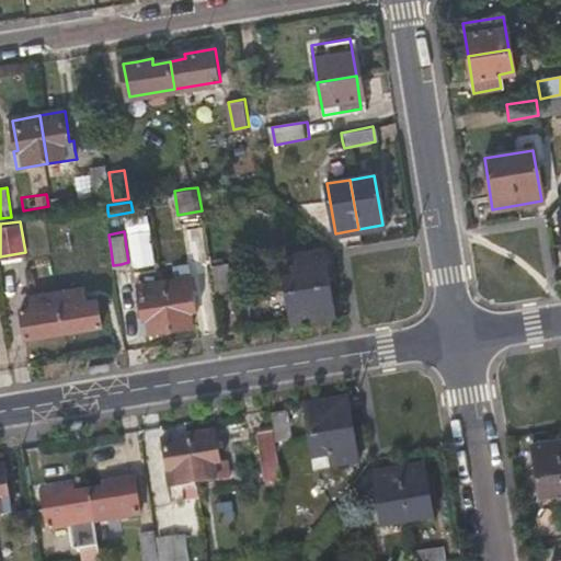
[(284,289),(327,283),(322,250),(278,258),(284,289)]
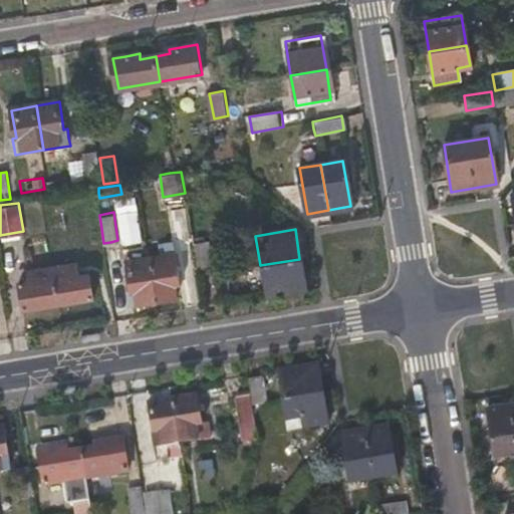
[(148,254),(155,301),(175,297),(172,279),(177,278),(171,240),(157,242),(159,253),(148,254)]
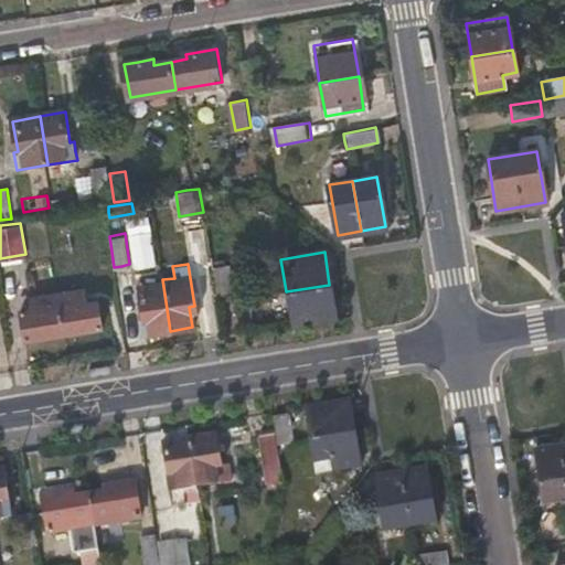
[(228,264),(220,265),(211,267),(215,297),(233,295),(228,264)]
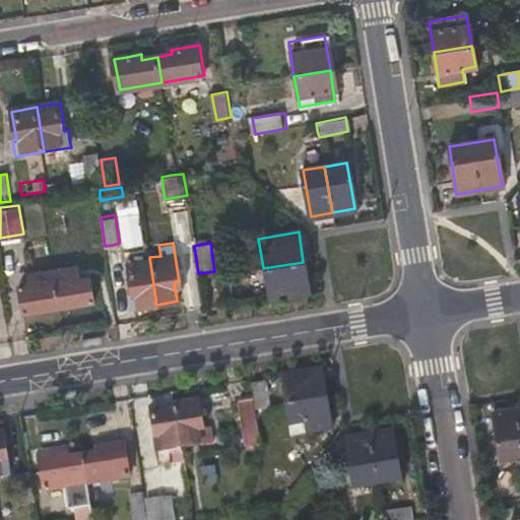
[(149,257),(142,258),(125,261),(129,290),(126,291),(129,309),(156,305),(149,257)]
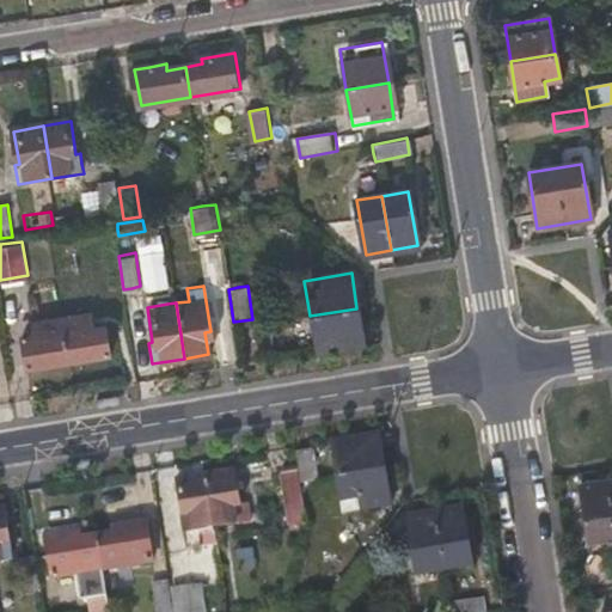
[(310,316),(310,317),(316,353),(362,346),(356,308),(310,316)]
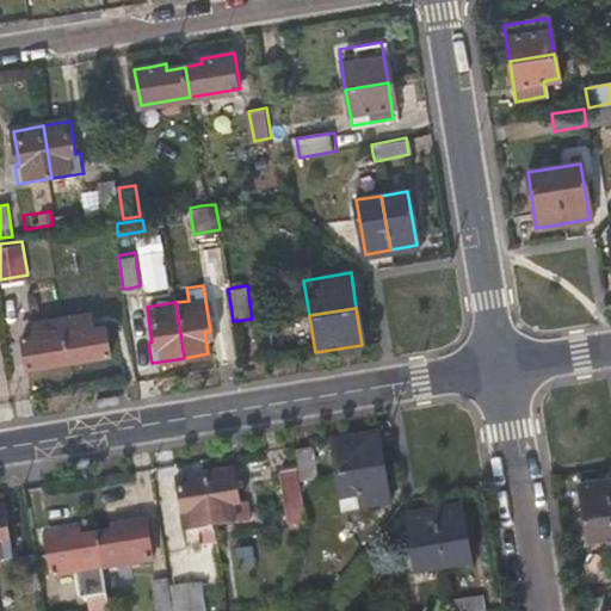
[(63,318),(71,359),(110,353),(106,327),(92,328),(88,314),(63,318)]
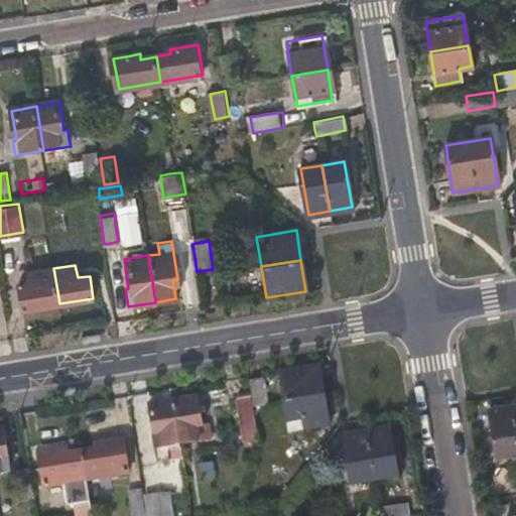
[(32,271),(33,278),(34,284),(21,286),(25,309),(59,303),(53,268),(32,271)]
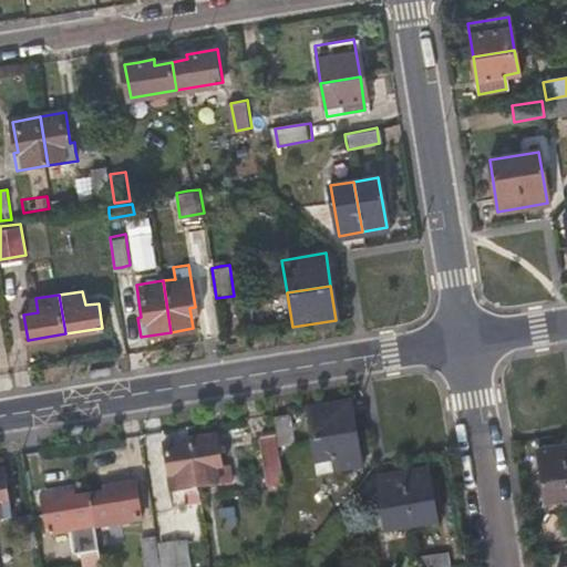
[(310,442),(354,435),(350,402),(305,410),(310,442)]
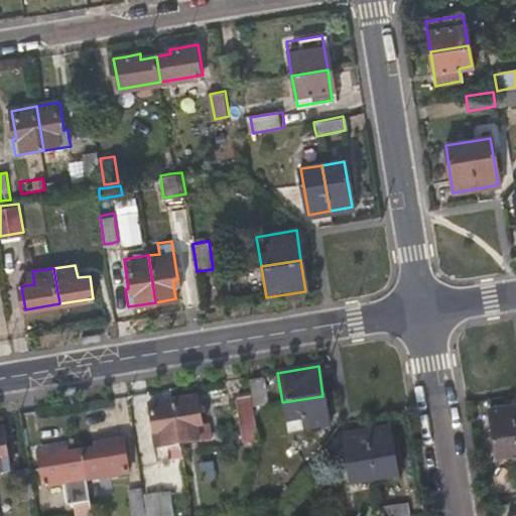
[(249,397),(251,407),(265,405),(261,380),(247,383),(249,397)]
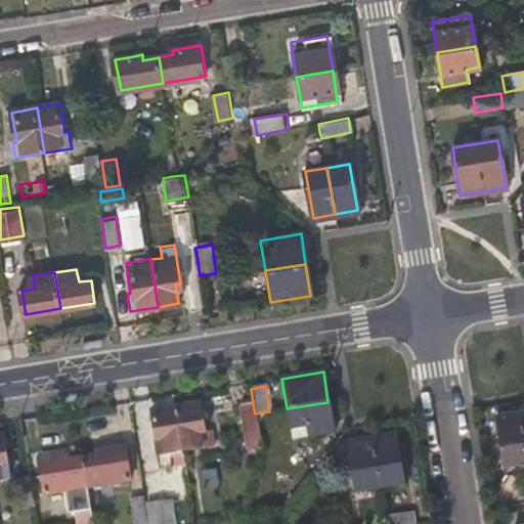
[(332,433),(328,402),(287,408),(292,440),(306,438),(307,436),(332,433)]
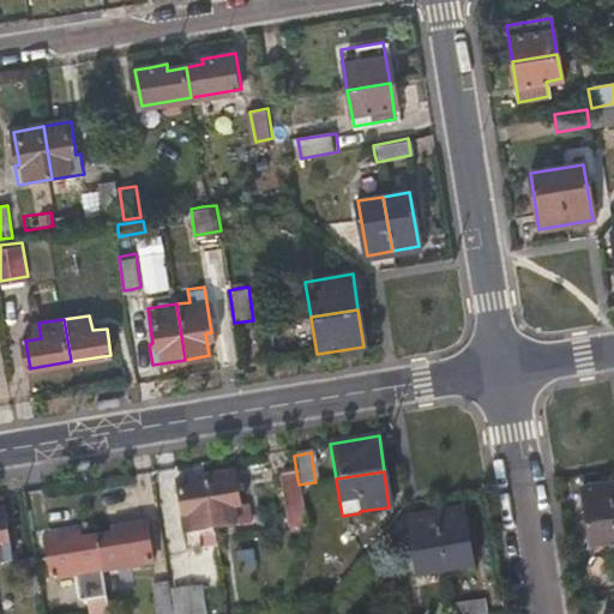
[(287,523),(305,519),(299,485),(296,473),(278,475),(287,523)]
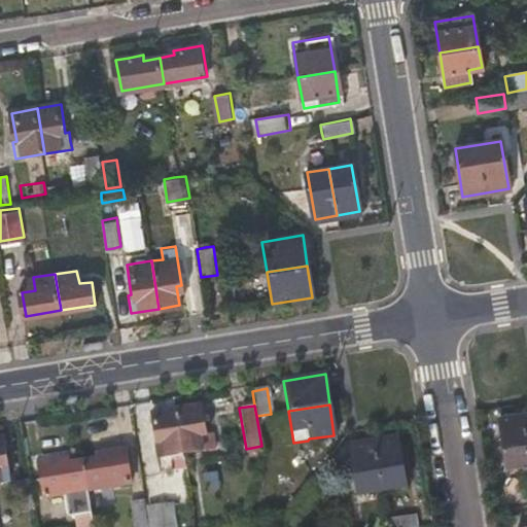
[(211,434),(209,434),(207,435),(204,416),(198,417),(196,407),(176,410),(183,453),(213,448),(211,434)]
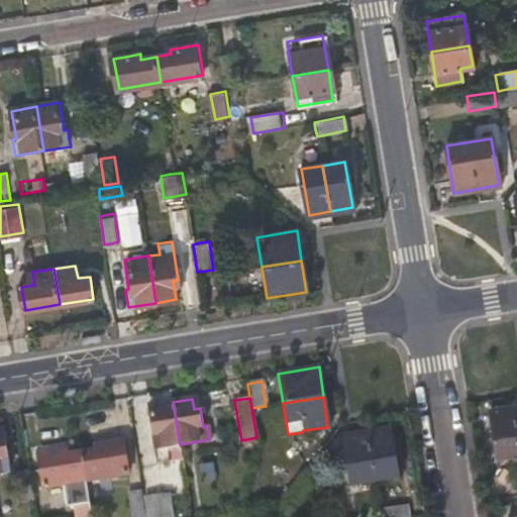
[(180,444),(173,402),(146,407),(156,458),(164,457),(163,447),(180,444)]
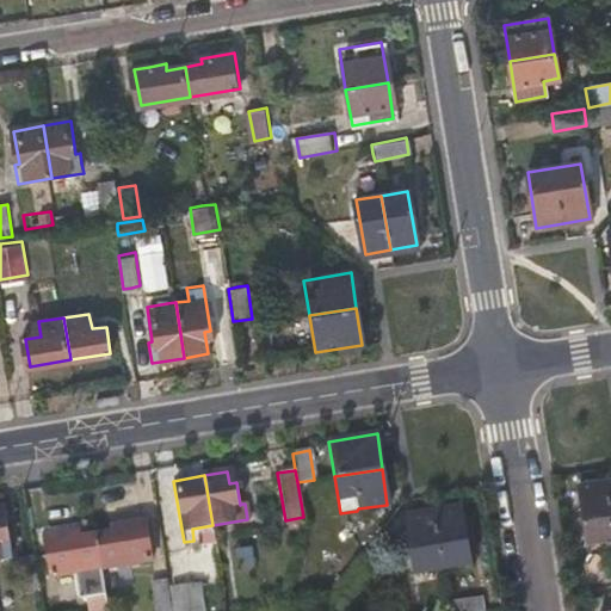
[(585,545),(610,541),(610,505),(608,483),(605,483),(575,489),(585,545)]
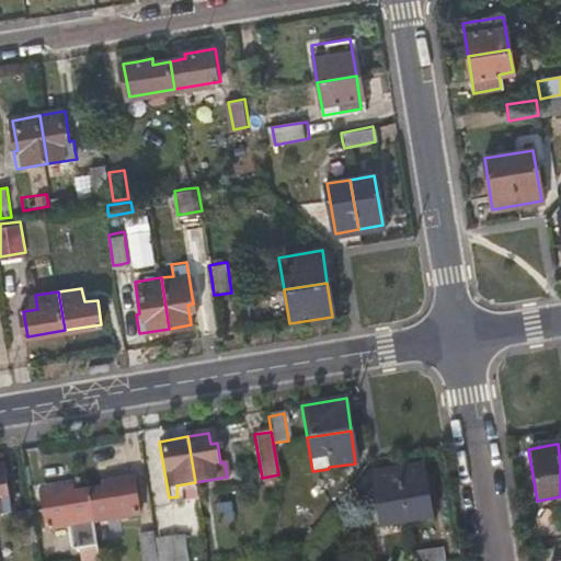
[(0,465),(0,512),(4,512),(9,507),(3,465),(0,465)]
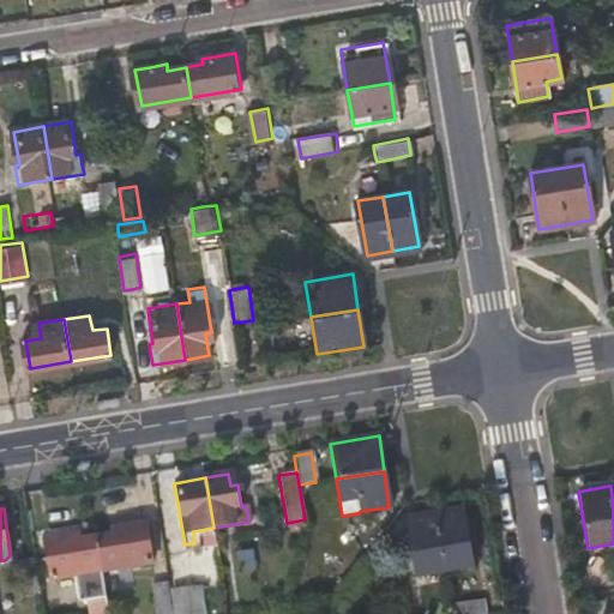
[(434,513),(443,570),(469,565),(459,510),(434,513)]
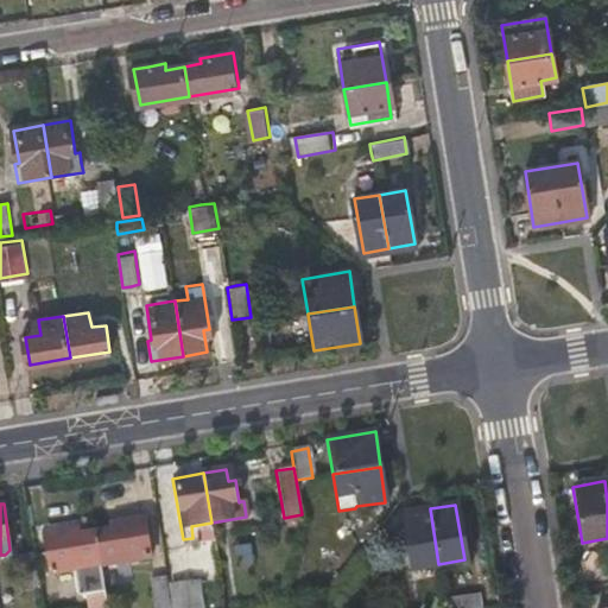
[(412,568),(438,564),(430,508),(403,512),(412,568)]
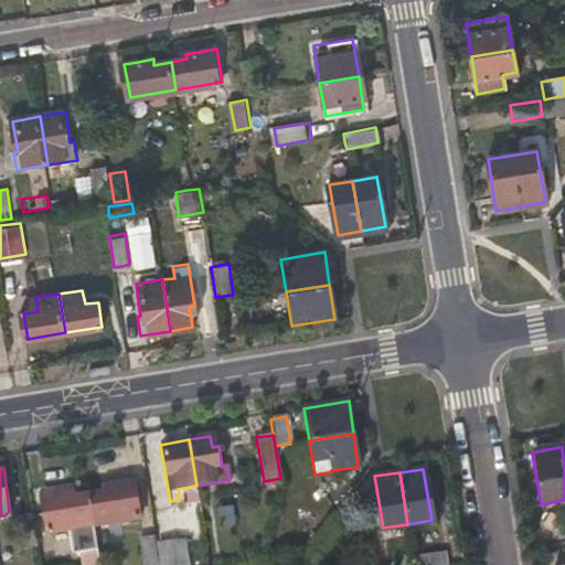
[(87,494),(93,526),(139,519),(132,480),(102,486),(104,491),(87,494)]
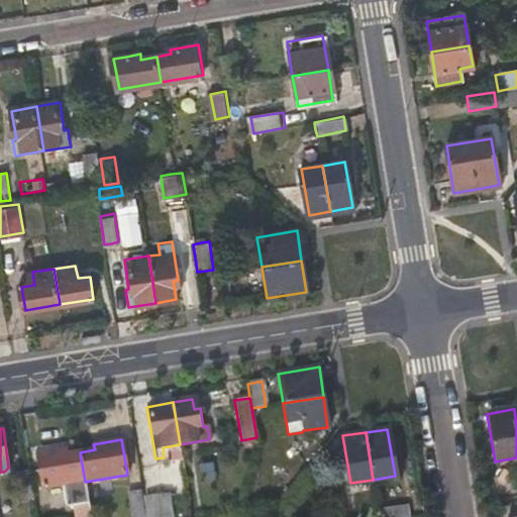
[(67,454),(66,451),(65,448),(35,453),(41,488),(63,485),(85,482),(80,452),(67,454)]
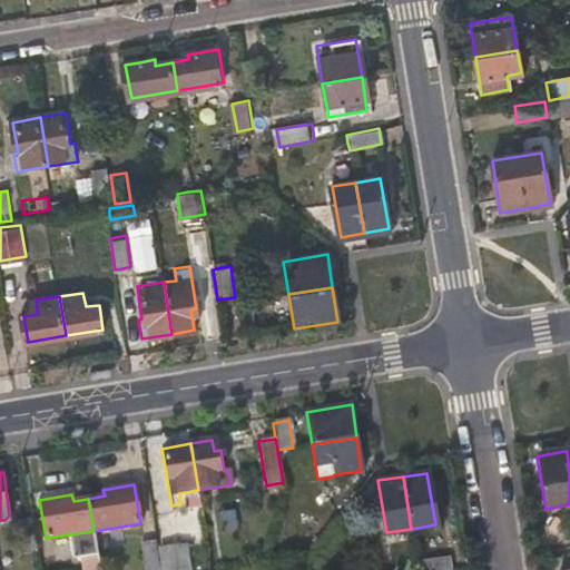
[(97,556),(94,531),(69,534),(72,560),(97,556)]
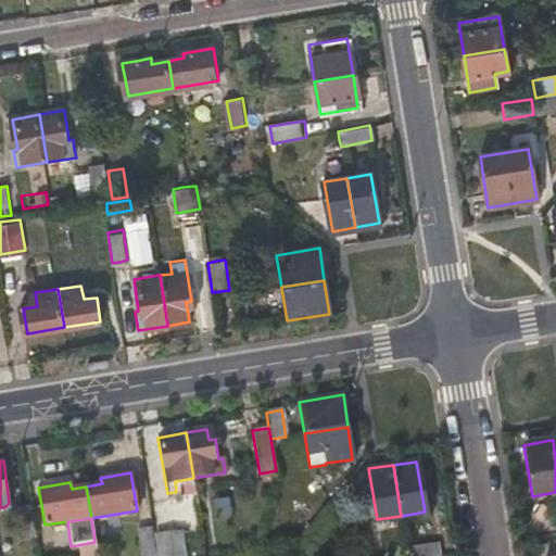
[(158,534),(160,548),(161,555),(184,555),(180,531),(158,534)]
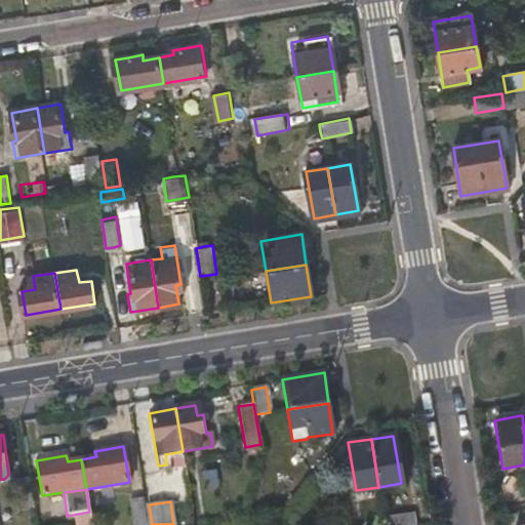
[(132,524),(148,524),(145,505),(130,507),(132,524)]
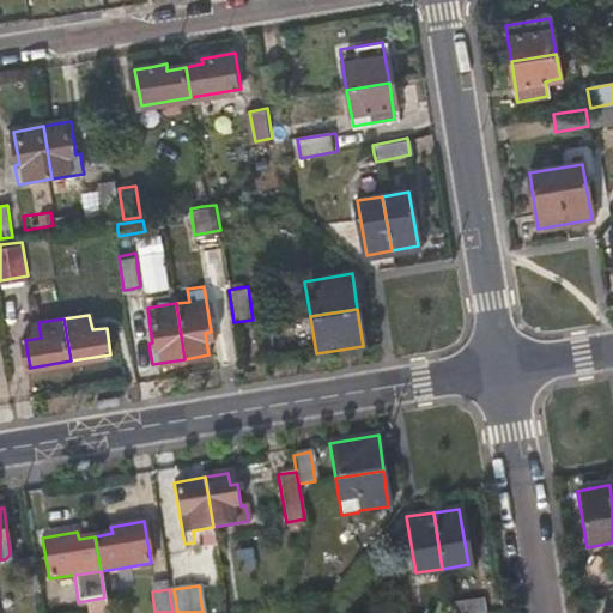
[(448,601),(449,610),(449,612),(475,612),(481,612),(479,596),(448,601)]
